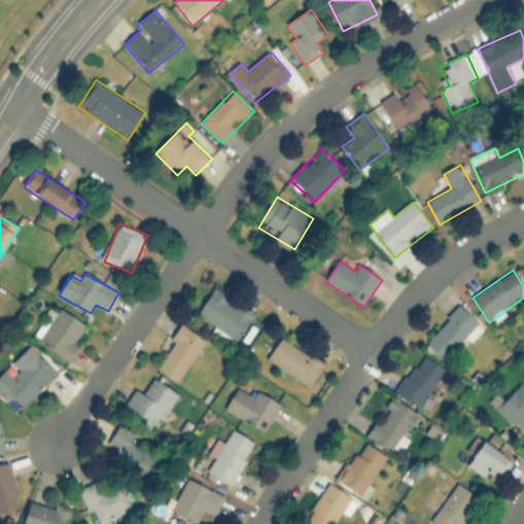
[(256,313),(214,289),(198,318),(240,342),(256,313)]
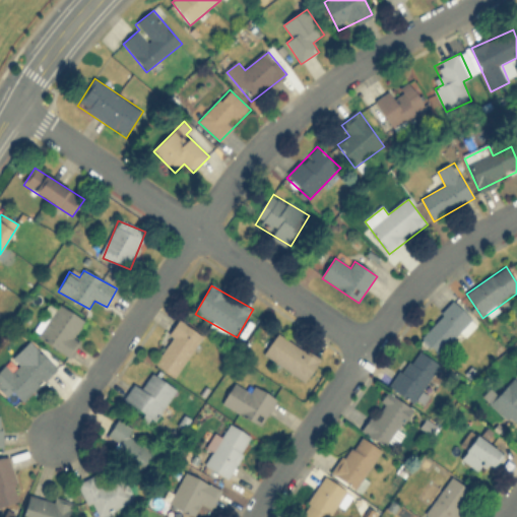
[(70,359),(81,341),(74,337),(85,321),(57,303),(36,336),(70,359)]
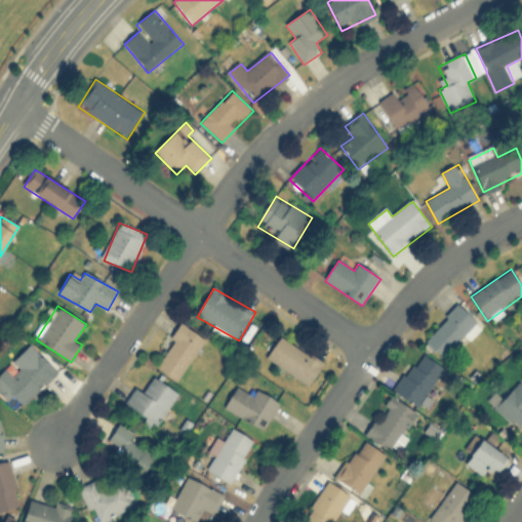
[(467,337),(471,340),(482,328),(458,306),(426,340),(445,359),(467,337)]
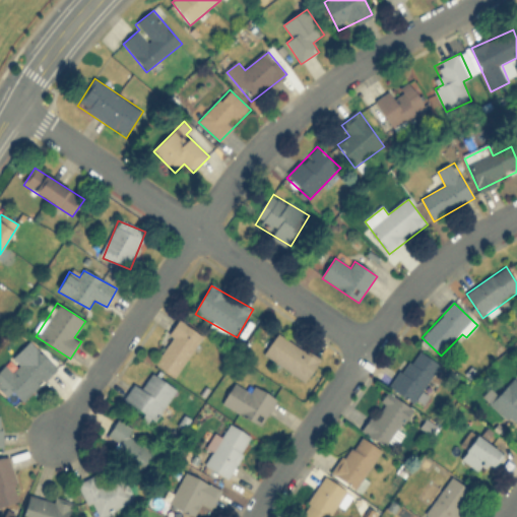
[(154,365),(179,379),(203,335),(179,322),(154,365)]
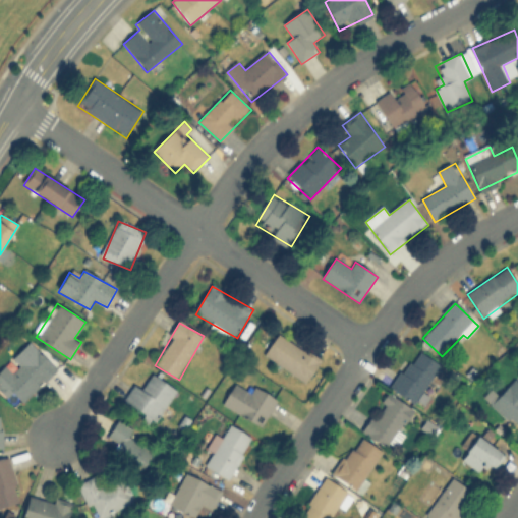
[(307,383),(321,359),(279,335),(265,358),(307,383)]
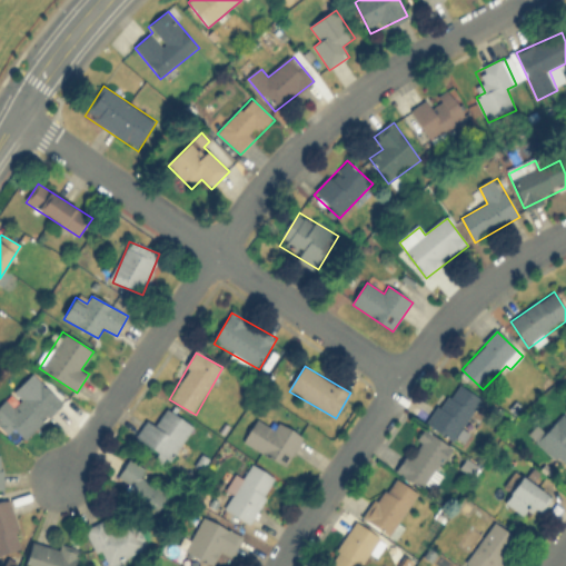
[(27,442),(68,401),(46,379),(15,409),(7,401),(0,407),(0,427),(9,437),(16,430),(27,442)]
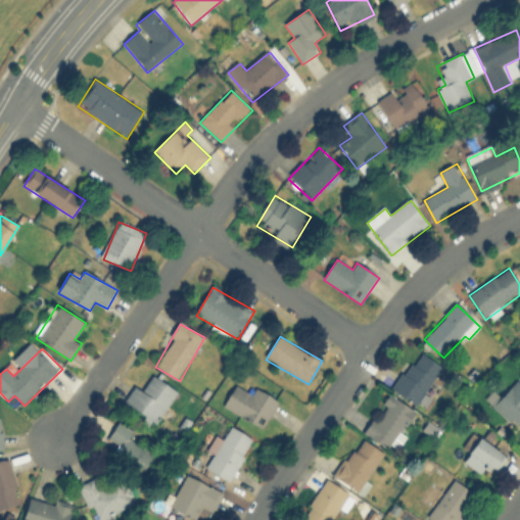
[(442,367),(419,351),(393,391),(416,407),(442,367)]
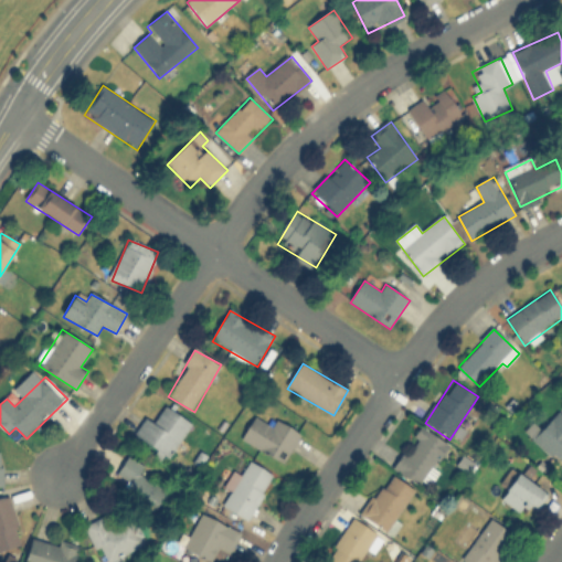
[(146,417),(135,437),(158,449),(155,457),(169,466),(193,423),(166,407),(157,424),(146,417)]
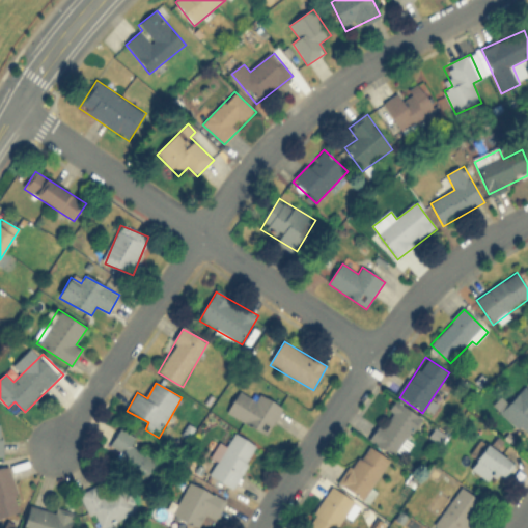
[(501,413),(524,437),(527,433),(527,387),(501,413)]
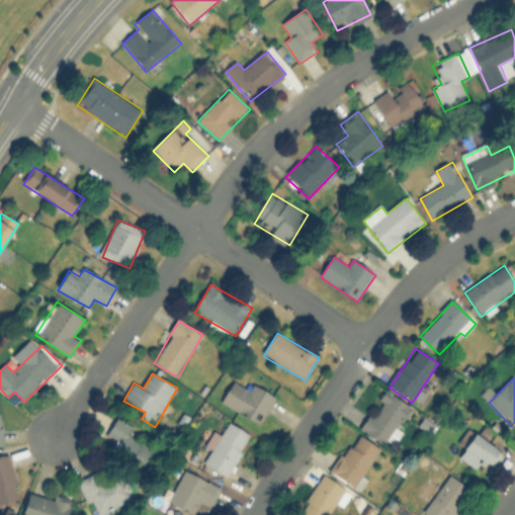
[(260,425),(275,399),(253,385),(248,393),(234,383),(223,403),(260,425)]
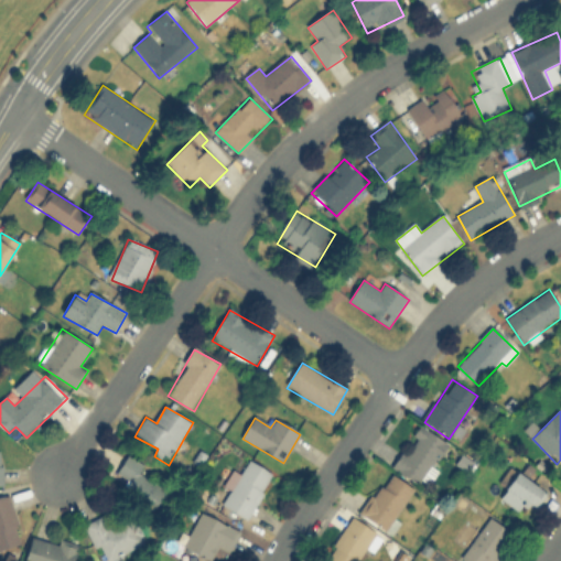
[(394,470),(421,486),(448,443),(420,427),(394,470)]
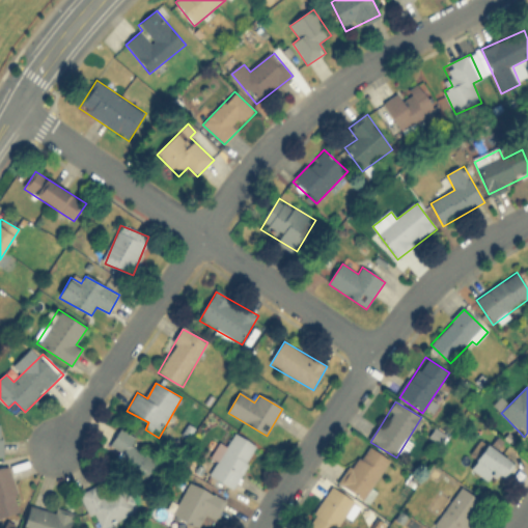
[(138,439),(120,429),(111,448),(121,454),(115,467),(146,483),(158,462),(134,448),(138,439)]
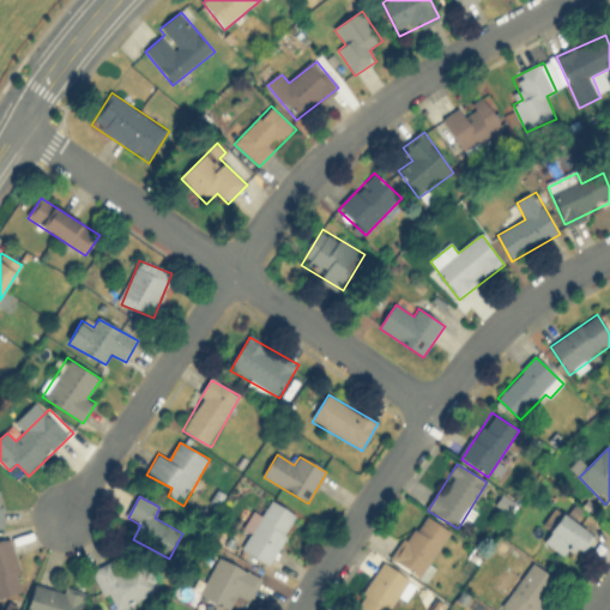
[(297,515),(272,503),(265,517),(255,512),(246,531),(252,535),(243,553),(273,566),(297,515)]
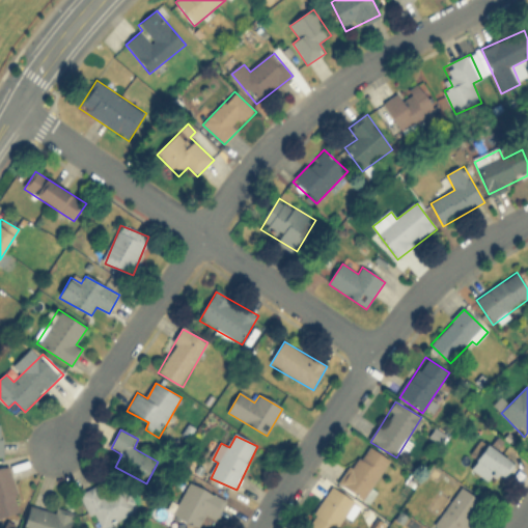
[(392,462),(365,445),(340,485),(367,502),(392,462)]
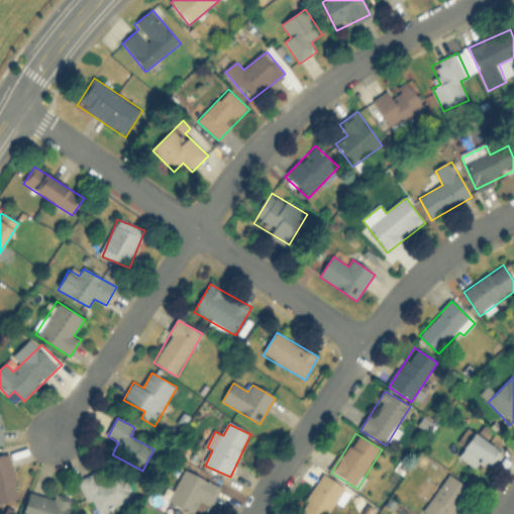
[(489,469),(501,452),(476,433),(458,456),(477,470),(482,464),(489,469)]
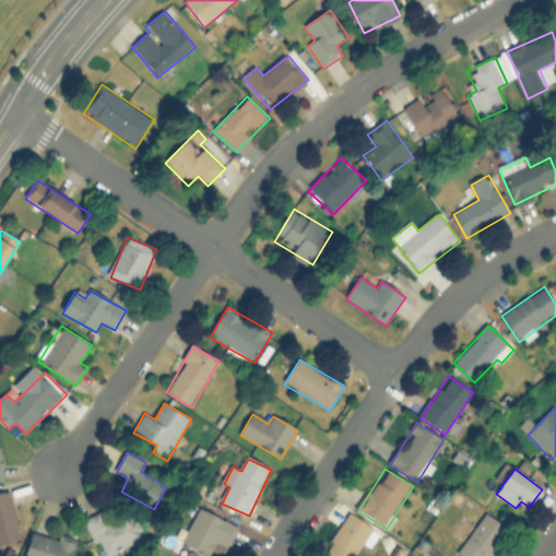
[(0,494),(0,546),(23,540),(10,492),(0,494)]
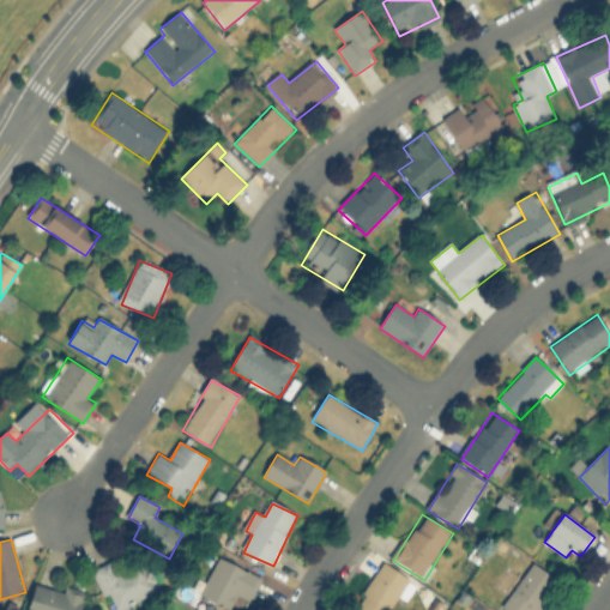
[(239,597),(251,603),(264,578),(222,556),(200,596),(227,609),(233,609),(239,597)]
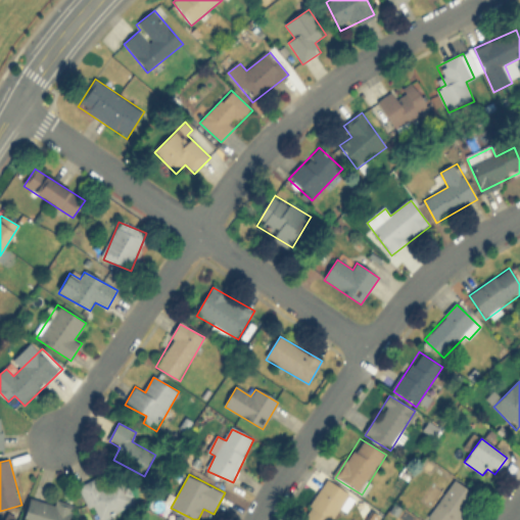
[(79,487),(95,519),(103,519),(136,505),(125,480),(102,491),(96,479),(79,487)]
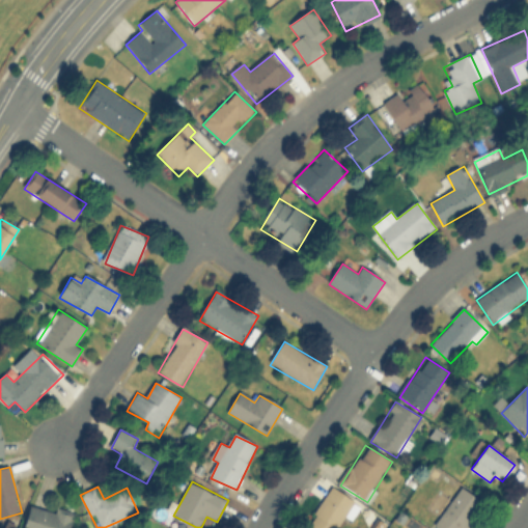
[(434,525),(437,527),(463,527),(481,502),(462,488),(434,525)]
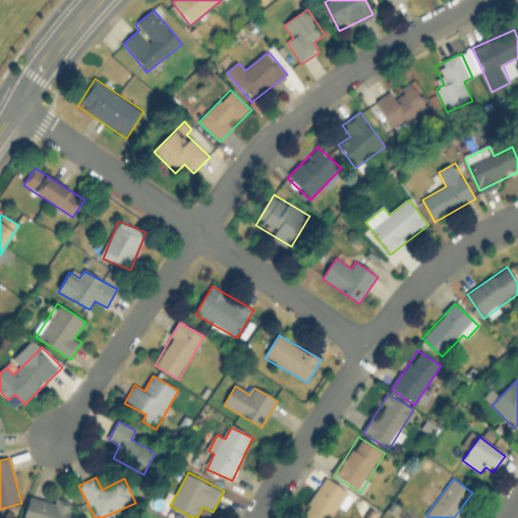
[(331,517),(338,507),(346,511),(354,496),(325,479),(303,517),(331,517)]
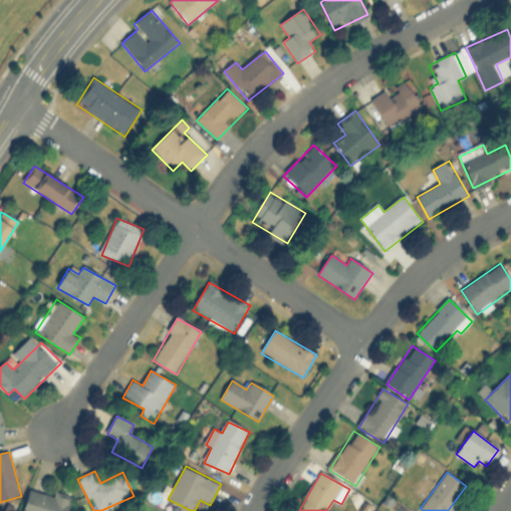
[(70,510),(74,498),(54,493),(54,495),(29,489),(23,510),(70,510)]
